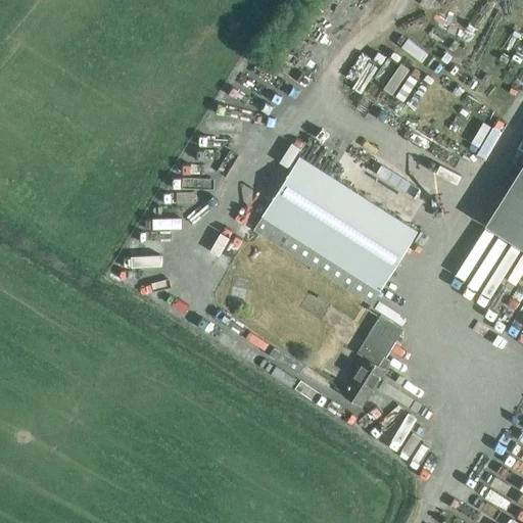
[(413,39),(406,46),(423,61),(430,53),(413,39)]
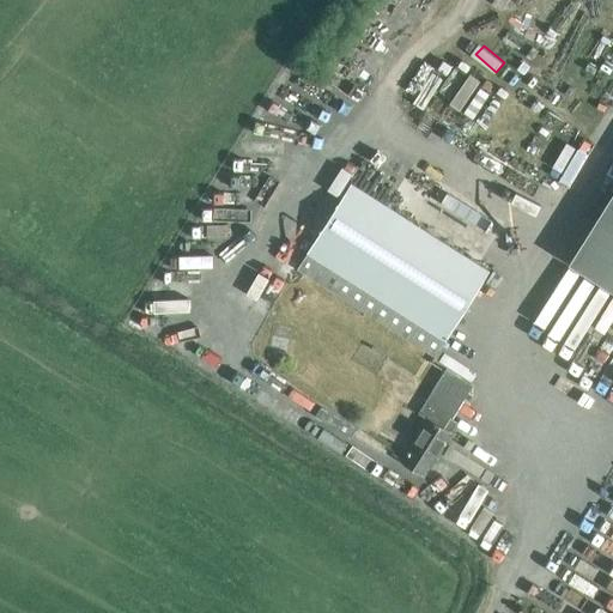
[(429,64),(407,86),(425,103),(447,80),(429,64)]
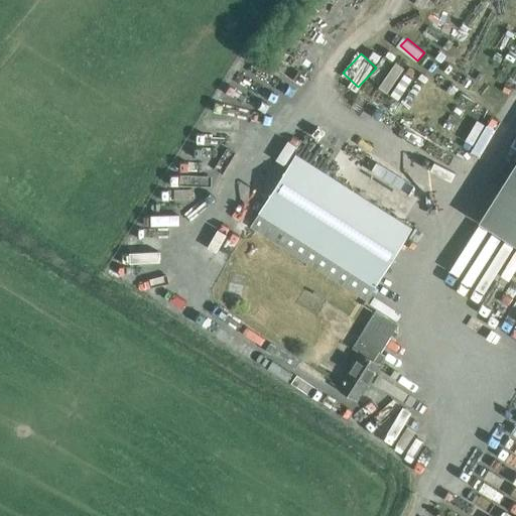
[(397,97),(410,75),(395,66),(382,88),(397,97)]
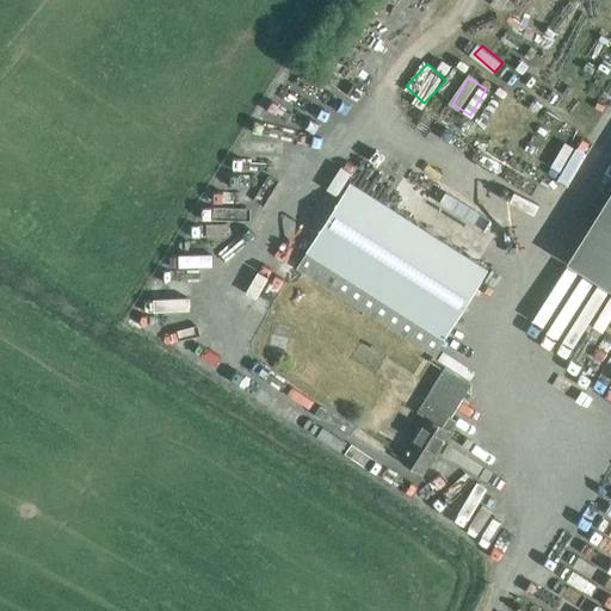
[(443,340),(486,270),(350,184),(306,253),(443,340)]
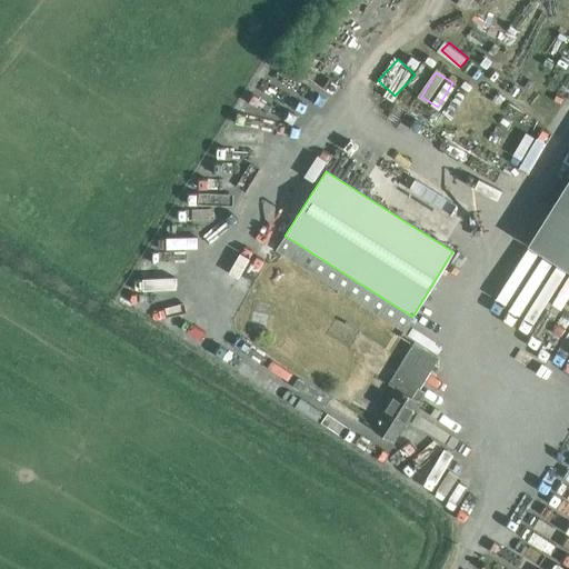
[(568,271),(568,179),(527,246),(568,271)]
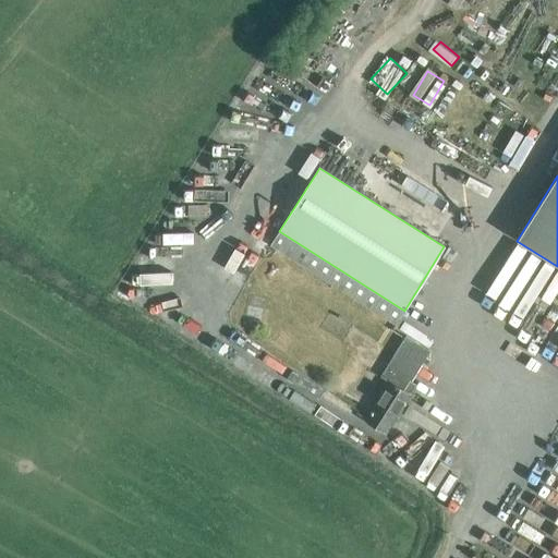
[(222,289),(247,252),(238,245),(213,282),(222,289)]
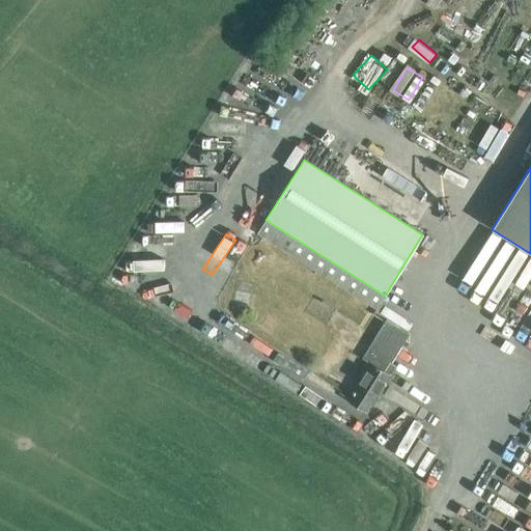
[(253,313),(259,283),(239,279),(232,308),(253,313)]
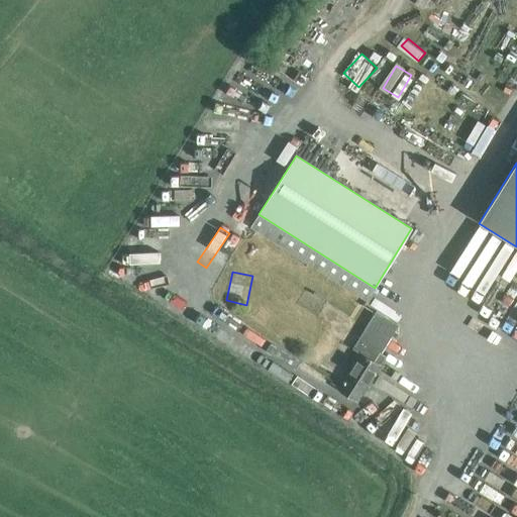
[(307,290),(301,304),(318,312),(325,298),(307,290)]
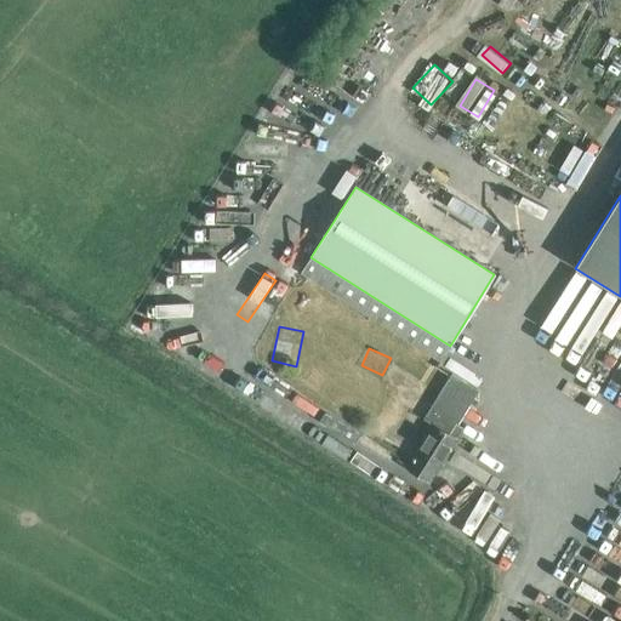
[(457,425),(478,391),(451,375),(423,420),(429,423),(420,439),(422,440),(406,467),(429,482),(456,439),(448,434),(455,423),(457,425)]
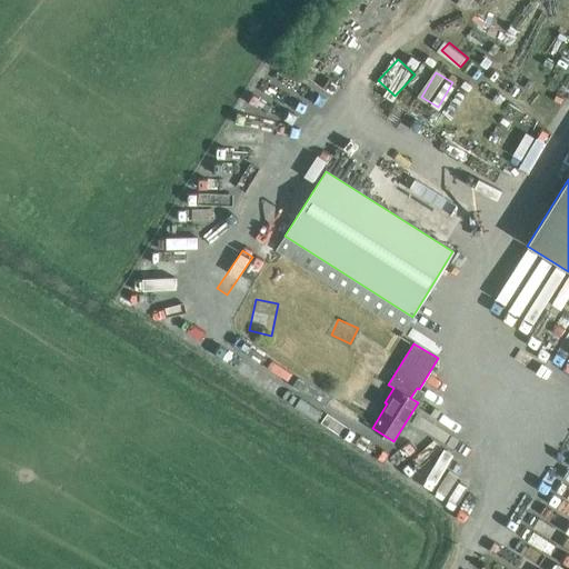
[(361,445),(387,455),(390,445),(366,436),(361,445)]
